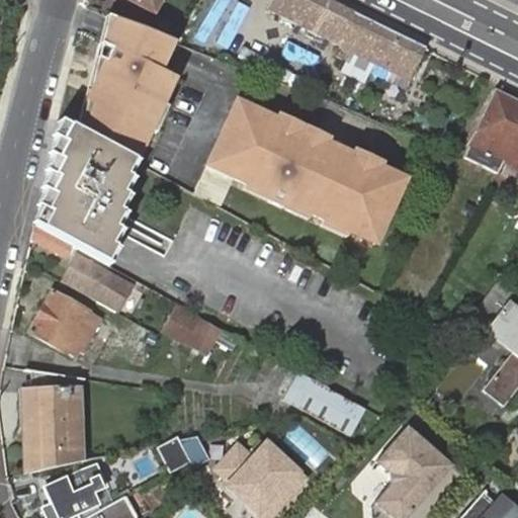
[(159,0),(127,0),(153,13),(159,0)]
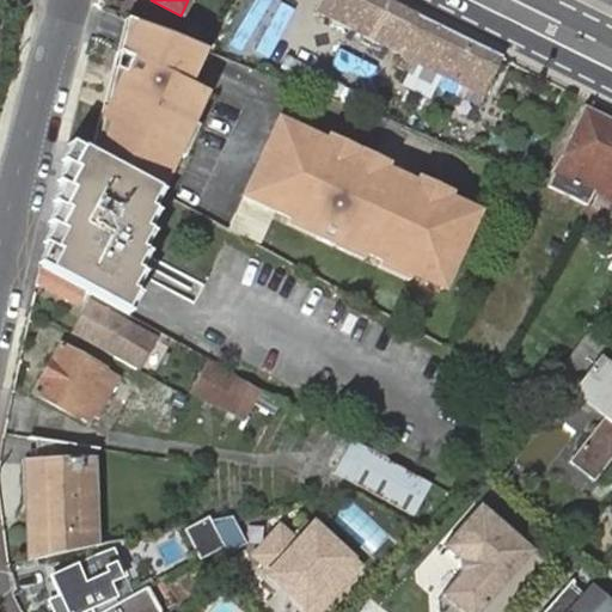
[(483,95),(501,59),(416,17),(383,0),(322,0),(316,13),(399,55),(414,62),(409,73),(403,85),(427,97),(434,84),(440,73),(483,95)]
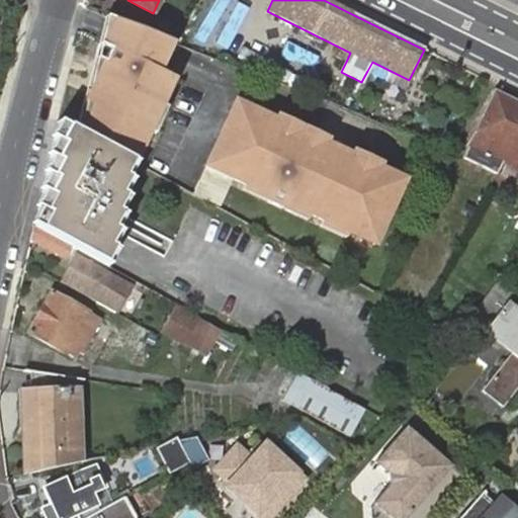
[(90,139),(131,161),(137,165),(153,128),(163,106),(176,79),(157,71),(165,53),(170,41),(105,17),(102,27),(98,45),(108,49),(102,63),(111,67),(104,83),(95,79),(83,102),(93,107),(80,134),(90,139)]
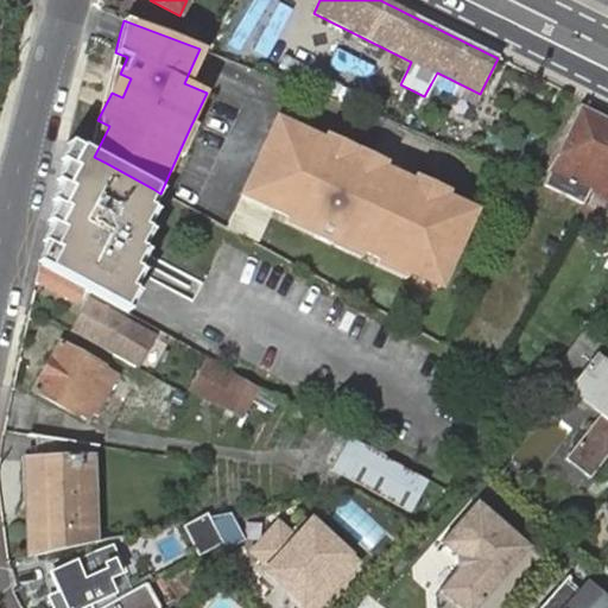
[(411,62),(397,55),(391,65),(406,73),(411,62)]
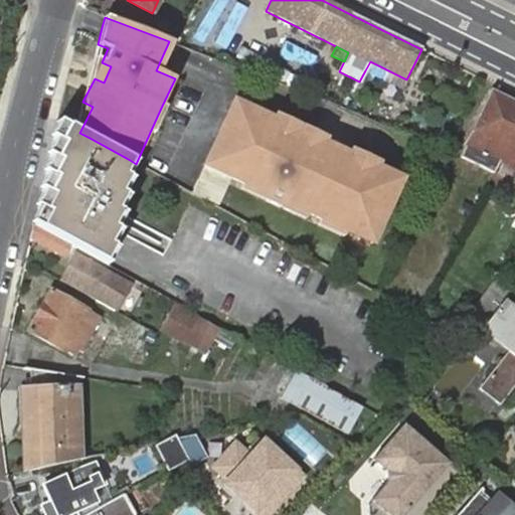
[(401,89),(406,79),(370,61),(365,70),(401,89)]
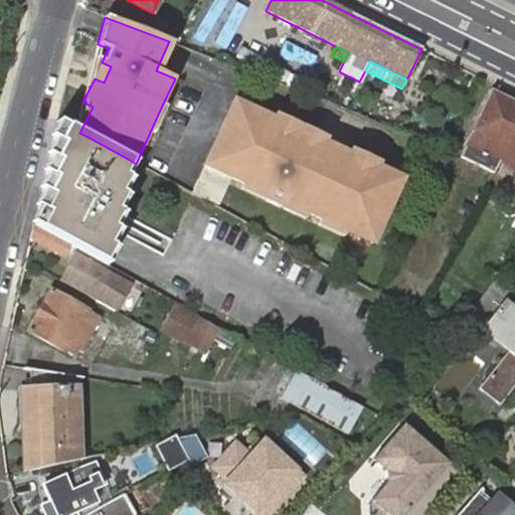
[(111,66),(102,62),(95,78),(104,82),(111,66)]
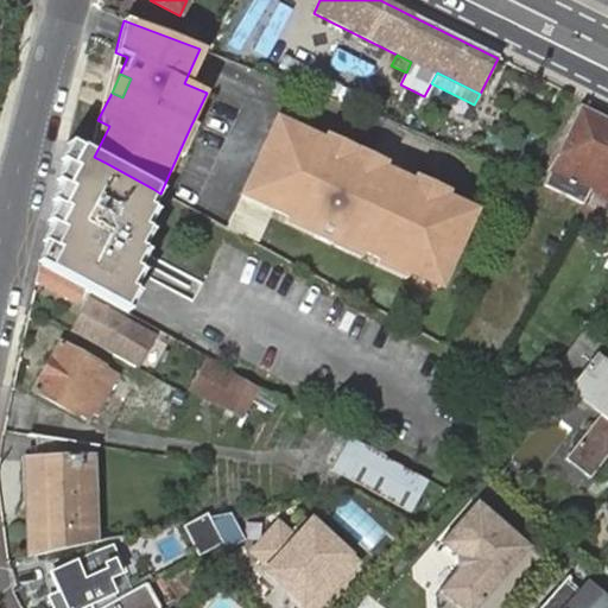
[(550,137),(536,164),(590,191),(607,153),(607,122),(575,107),(558,141),(550,137)]
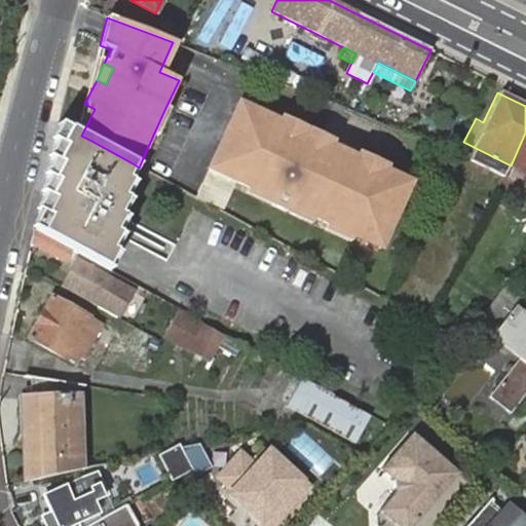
[(208,168),(233,181),(247,187),(271,198),(269,203),(284,210),(286,204),(311,217),(327,223),(351,234),(354,228),(380,240),(408,182),(397,177),(381,170),(355,158),(327,144),(324,151),(309,144),(306,151),(295,146),(301,132),(258,112),(238,103),(208,168)]
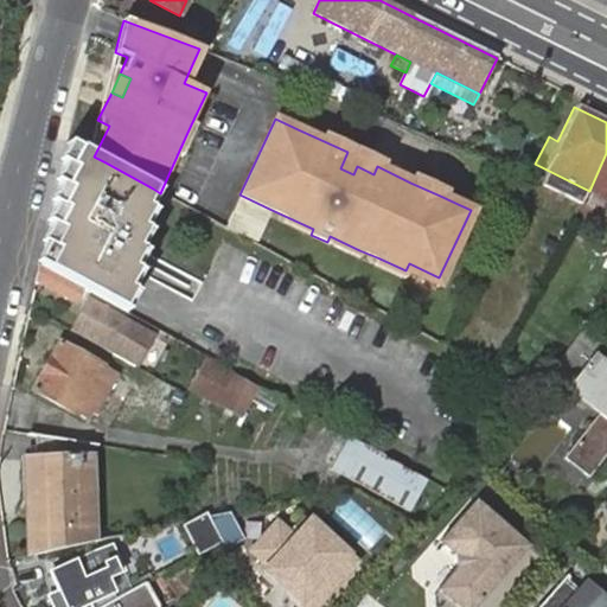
[(97,120),(89,154),(94,157),(109,126),(97,120)]
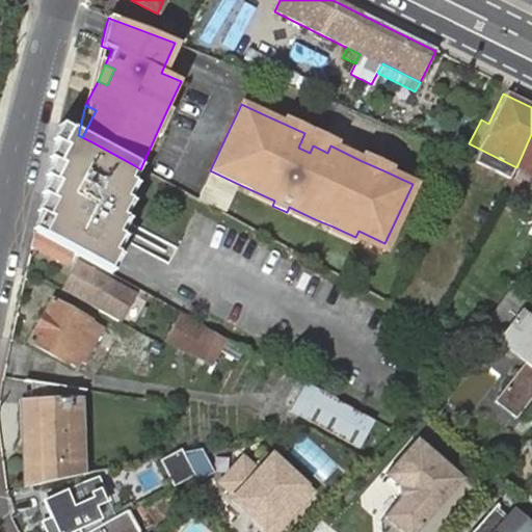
[(167,109),(157,132),(163,135),(174,112),(167,109)]
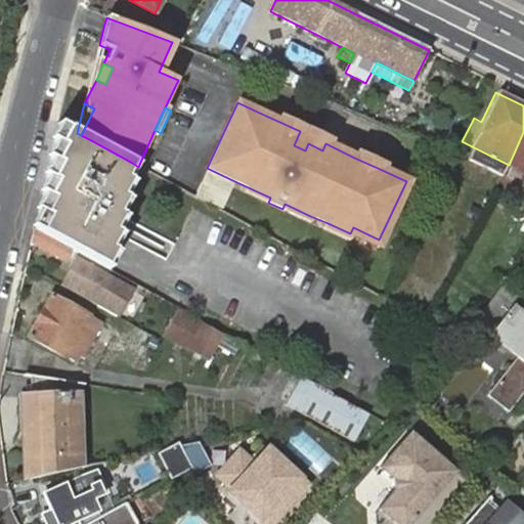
[(75,252),(104,268),(111,257),(114,252),(108,249),(117,234),(113,231),(121,216),(117,214),(125,199),(120,197),(128,181),(124,178),(132,163),(91,140),(81,135),(77,133),(62,126),(54,141),(58,144),(50,159),(55,162),(46,177),(50,178),(42,194),(46,197),(38,212),(42,214),(40,218),(34,229),(71,250),(75,252)]
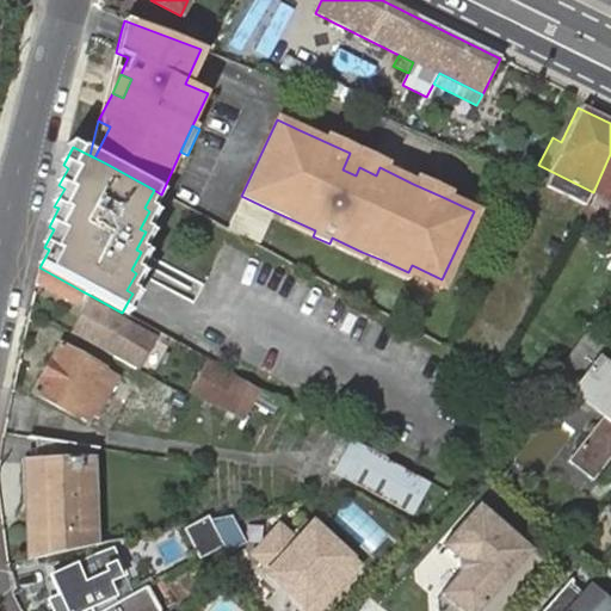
[(380,167),(350,153),(343,170),(356,176),(359,167),(376,176),(380,167)]
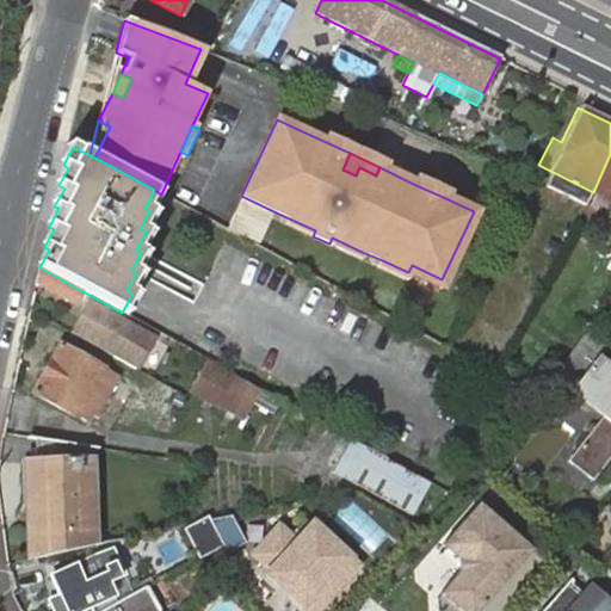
[(610,154),(593,192),(610,201),(610,154)]
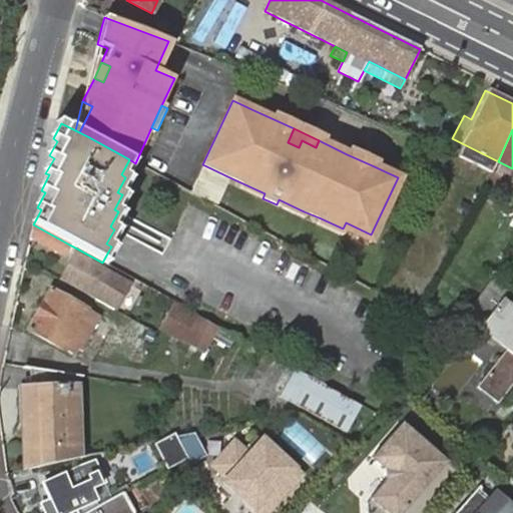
[(190,193),(195,196),(215,206),(227,176),(202,164),(190,193)]
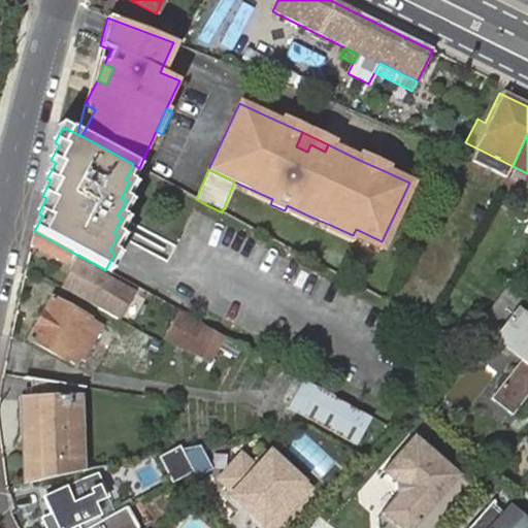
[(468,220),(476,225),(485,210),(475,206),(468,220)]
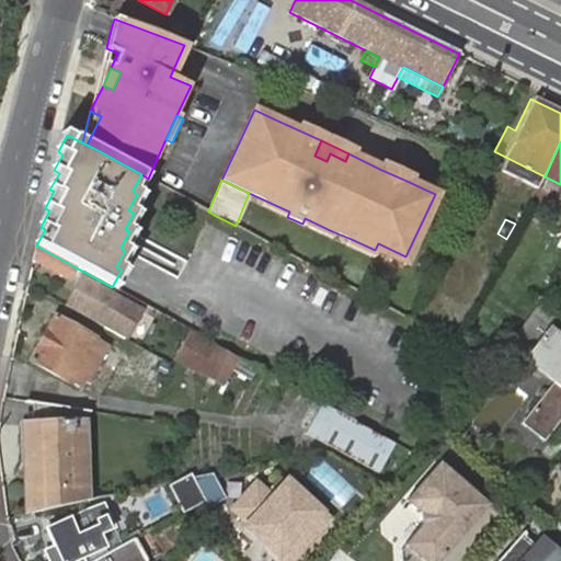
[(36,245),(33,260),(69,279),(72,273),(76,267),(36,245)]
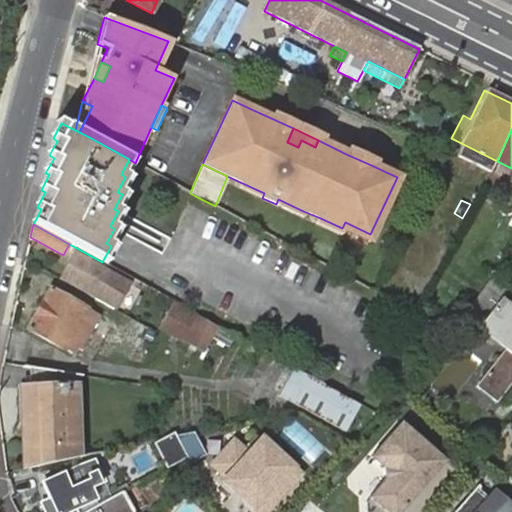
[(94,299),(106,306),(112,295),(109,293),(117,277),(75,253),(60,279),(95,298),(94,299)]
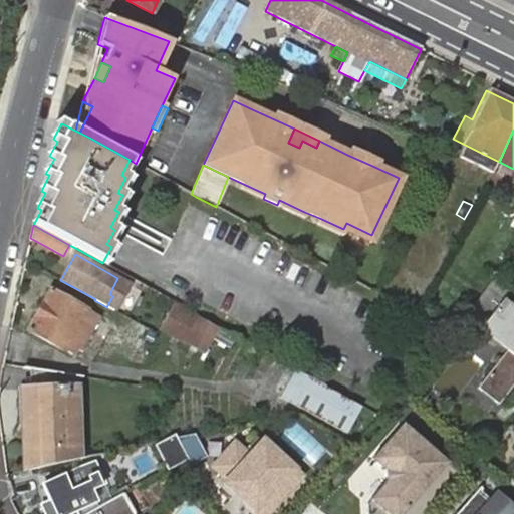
[(513,287),(493,279),(469,314),(483,326),(483,327),(510,349),(508,350),(478,390),(498,405),(513,383),(513,309),(504,301),(513,288),(513,287)]
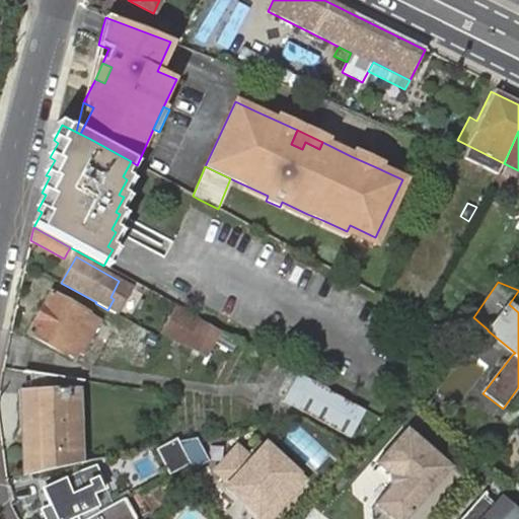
[(51,293),(28,334),(65,355),(66,354),(73,358),(76,352),(81,354),(95,328),(91,325),(94,319),(87,315),(88,314),(51,293)]
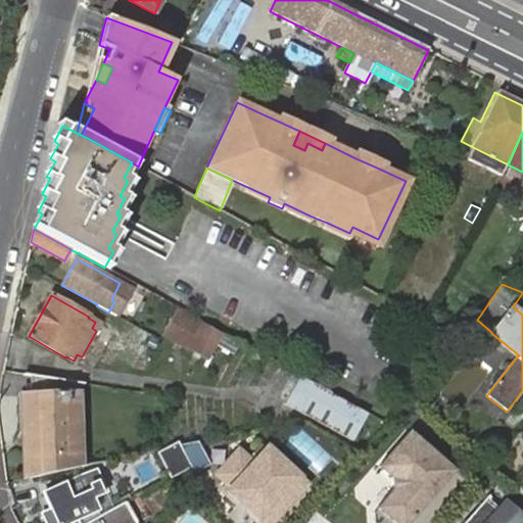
[(181,313),(168,336),(208,360),(222,336),(181,313)]
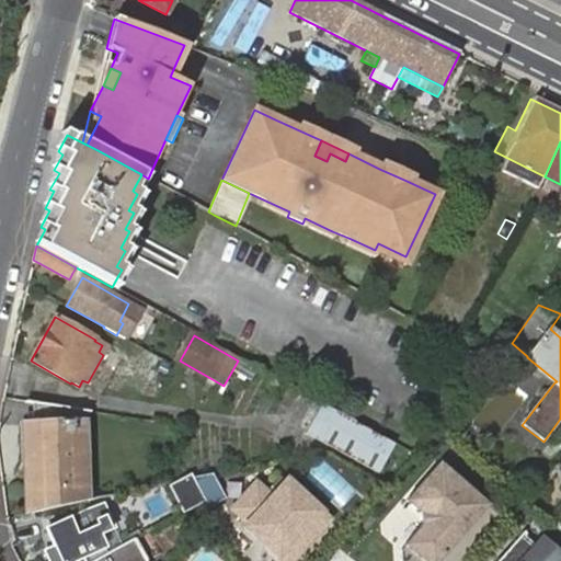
[(27,515),(84,502),(82,426),(82,411),(33,403),(34,427),(25,428),(27,515)]
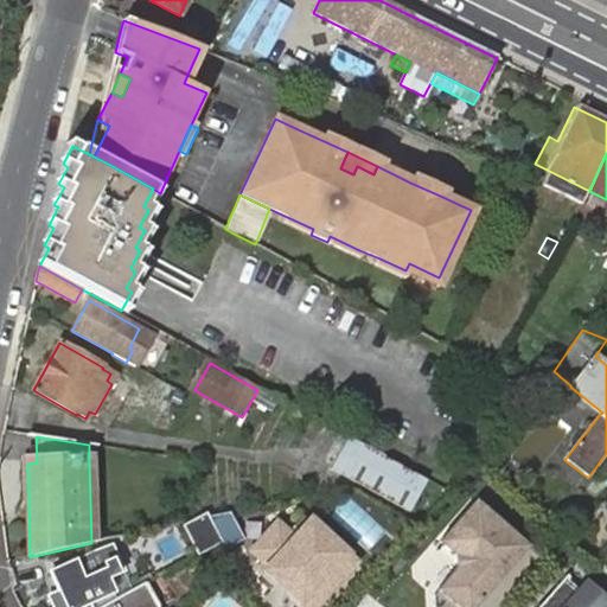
[(350,439),(332,470),(409,512),(427,481),(350,439)]
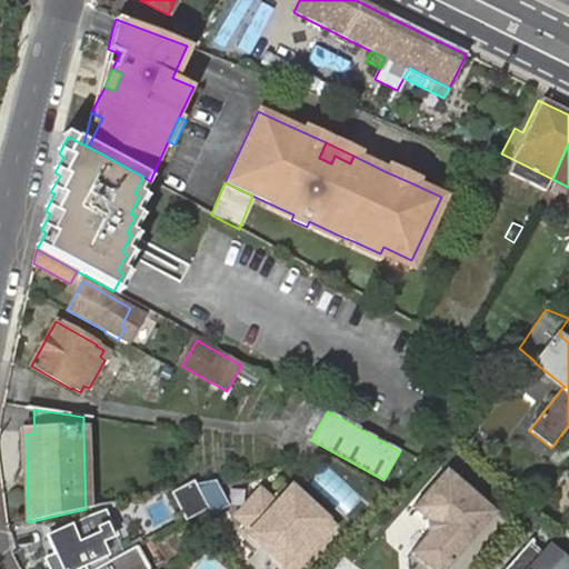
[(460,427),(450,438),(458,445),(468,433),(460,427)]
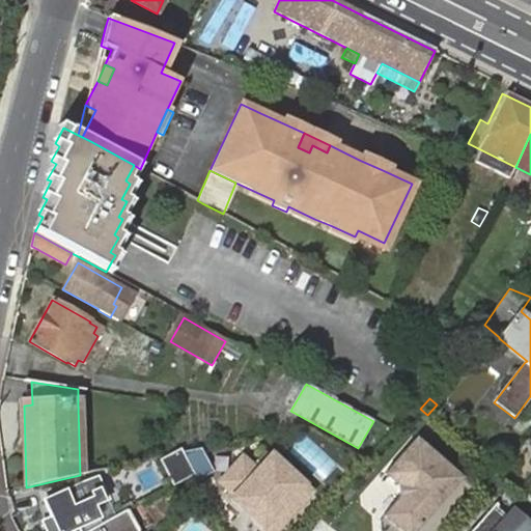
[(419,438),(387,473),(400,485),(401,498),(382,520),(381,530),(416,530),(465,478),(419,438)]
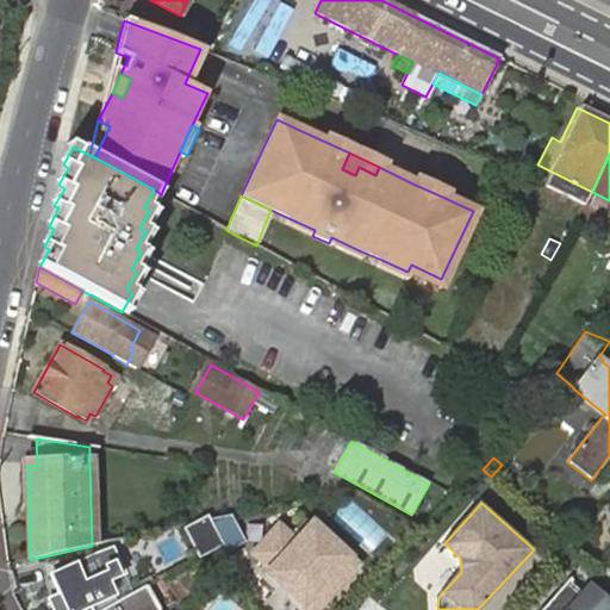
[(223,546),(210,521),(207,516),(193,523),(182,529),(198,559),(223,546)]
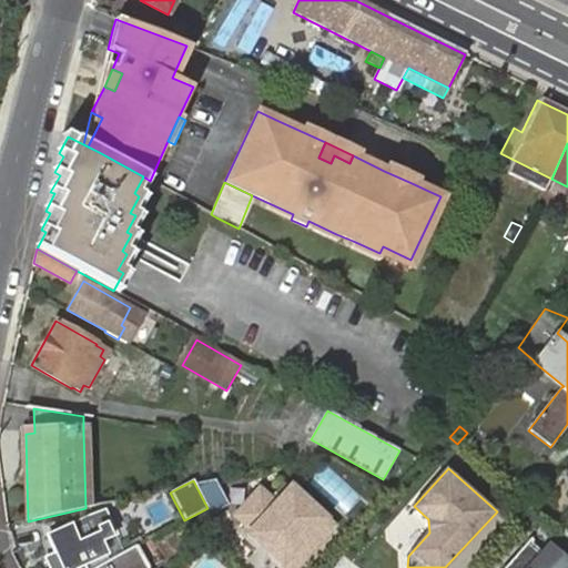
[(214,480),(195,485),(208,508),(211,514),(229,506),(214,480)]
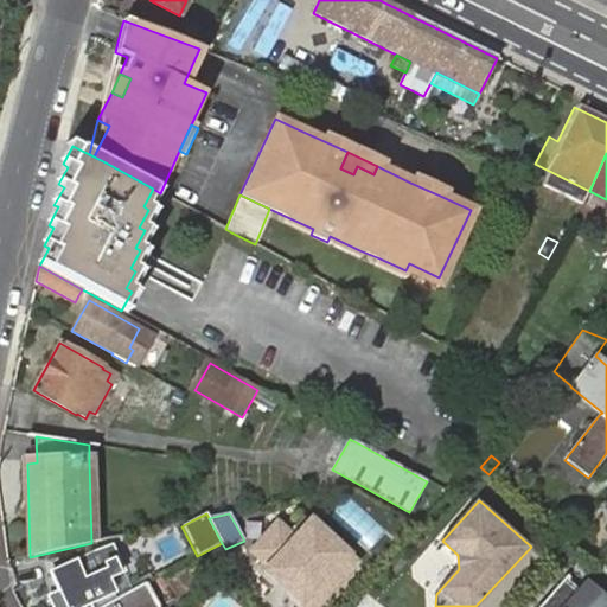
[(264,572),(304,606),(314,606),(356,562),(311,521),(293,540),(278,524),(256,548),(256,556),(268,567),(264,572)]
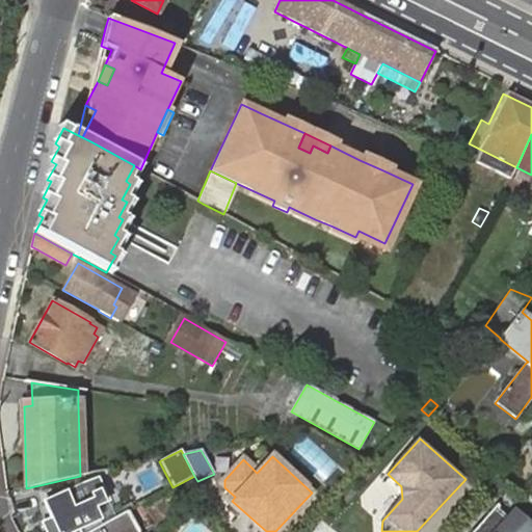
[(45,502),(58,531),(69,531),(99,519),(92,506),(107,500),(98,479),(83,484),(45,502)]
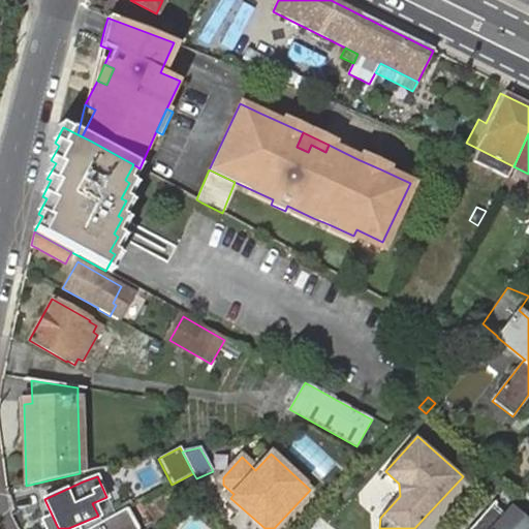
[(528,528),(528,524),(509,507),(490,528),(528,528)]
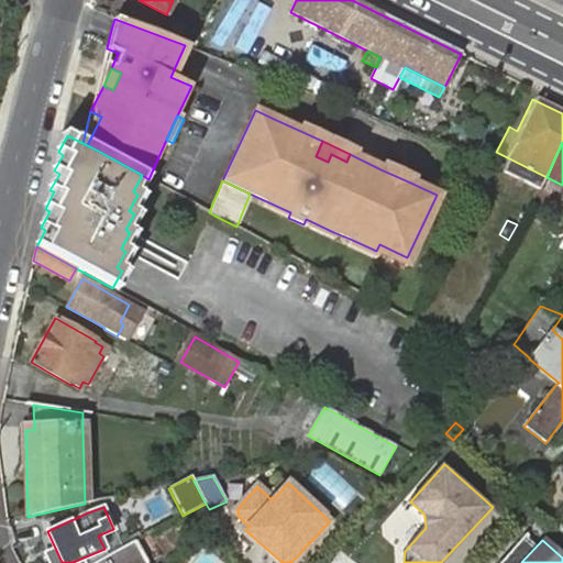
[(145,562),(133,542),(95,562),(145,562)]
